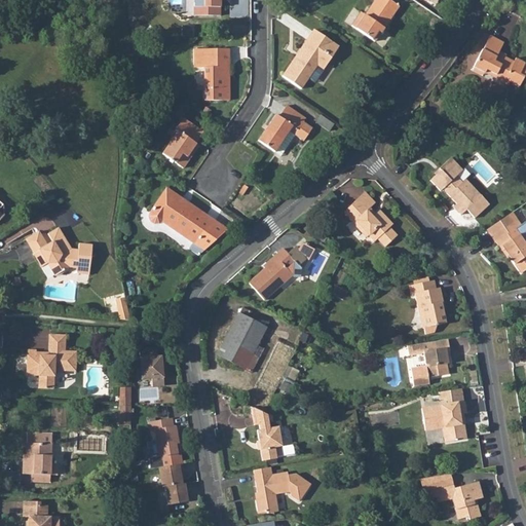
[(194,0),(195,14),(220,14),(219,0),(194,0)]
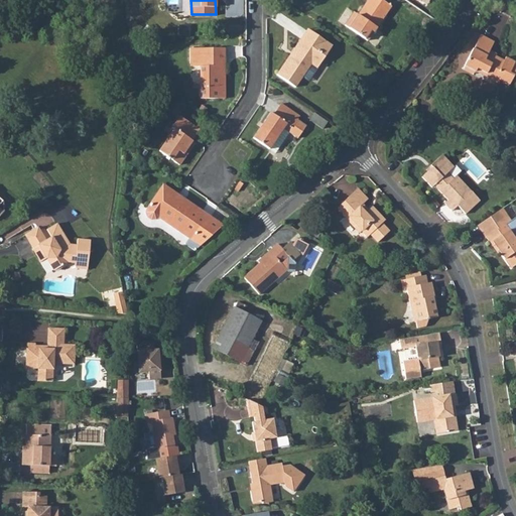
[(358,16),(349,29),(373,44),(396,10),(381,0),(375,0),(363,19),(358,16)]
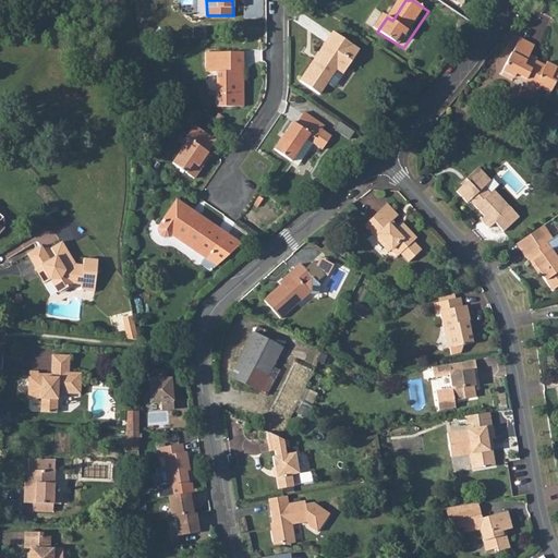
[(332,32),(314,60),(317,62),(336,34),(332,32)]
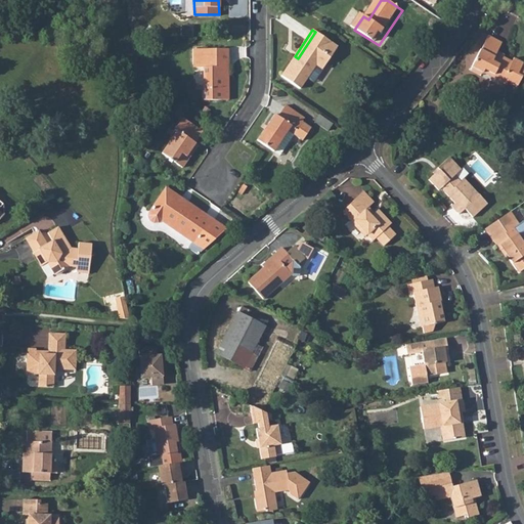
[(298,58),(295,56),(280,76),(301,89),(316,66),(322,70),(338,47),(315,32),(298,58)]
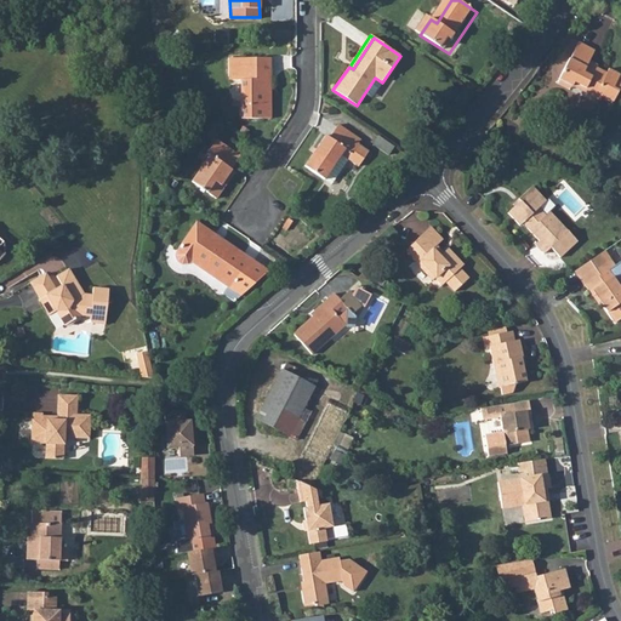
[(569,57),(559,78),(600,98),(602,97),(611,103),(620,84),(620,77),(620,75),(619,74),(608,67),(605,72),(587,63),(594,49),(579,41),(570,57),(569,57)]
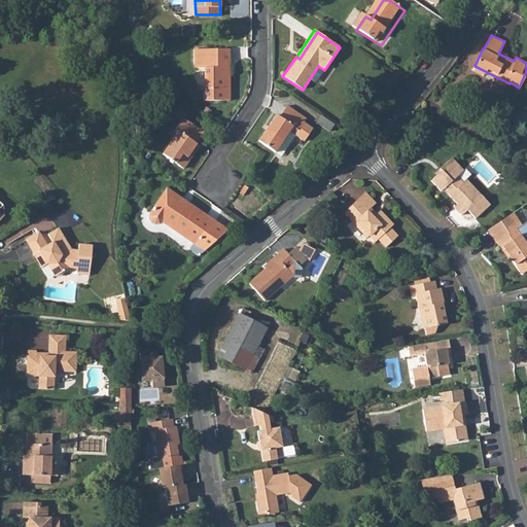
[(230,48),(194,49),(195,64),(197,67),(206,67),(206,101),(230,100),(230,48)]
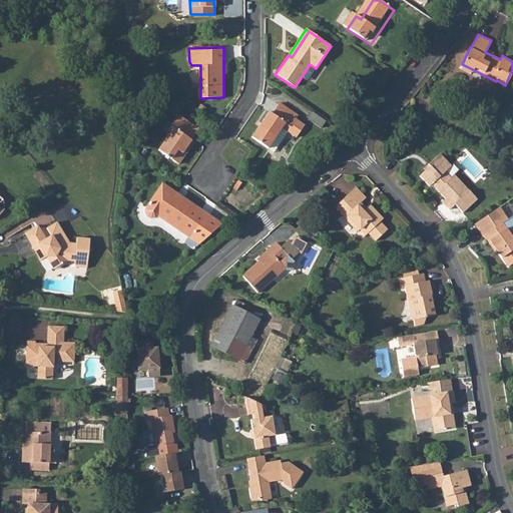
[(251,138),(269,149),(282,128),(285,130),(296,137),(305,125),(297,120),(299,116),(280,103),(273,114),(269,112),(251,138)]
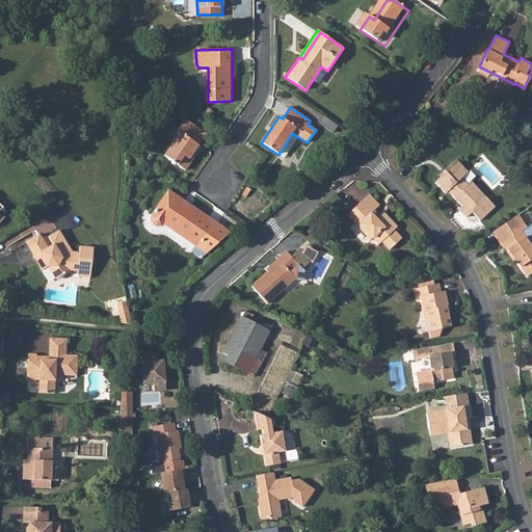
[(330,131),(336,124),(324,116),(319,124),(330,131)]
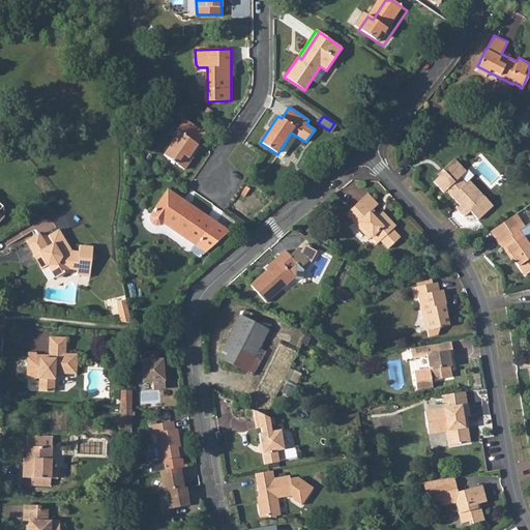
[(178,133),(164,155),(184,170),(200,146),(197,144),(204,134),(184,119),(176,131),(178,133)]
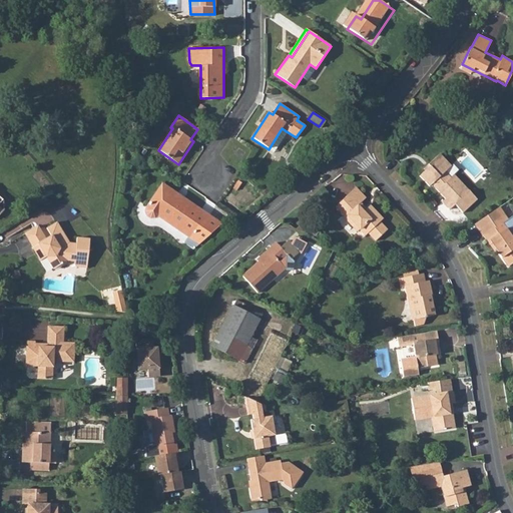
[(282,128),(269,149),(271,151),(285,130),(282,128)]
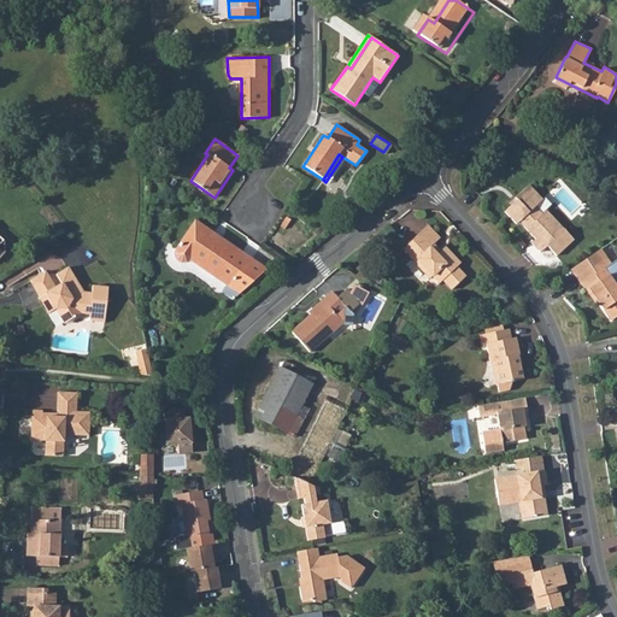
[(515,203),(507,209),(519,221),(523,218),(539,236),(534,240),(544,250),(550,244),(559,254),(576,239),(558,219),(550,210),(546,213),(538,205),(546,197),(532,182),(517,194),(522,199),(518,203),(515,203)]
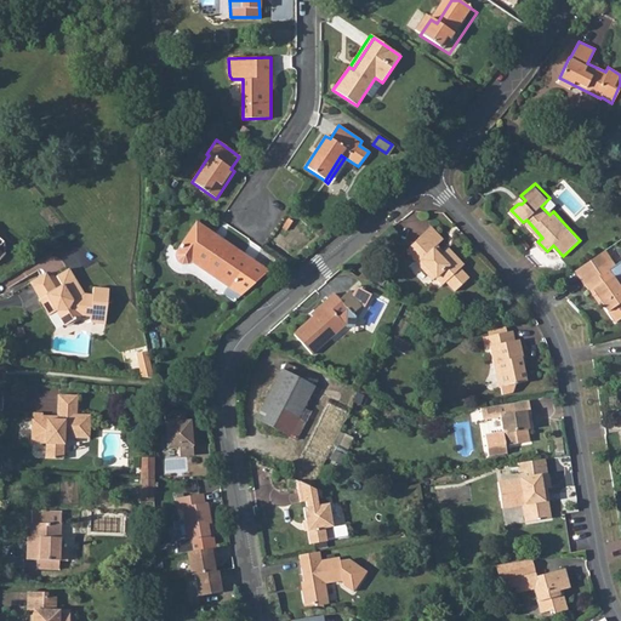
[(175,255),(174,257),(175,261),(176,265),(178,266),(181,267),(184,267),(187,266),(189,263),(215,280),(217,278),(237,291),(239,289),(244,292),(268,272),(256,263),(223,240),(220,246),(211,240),(215,234),(197,222),(175,255)]
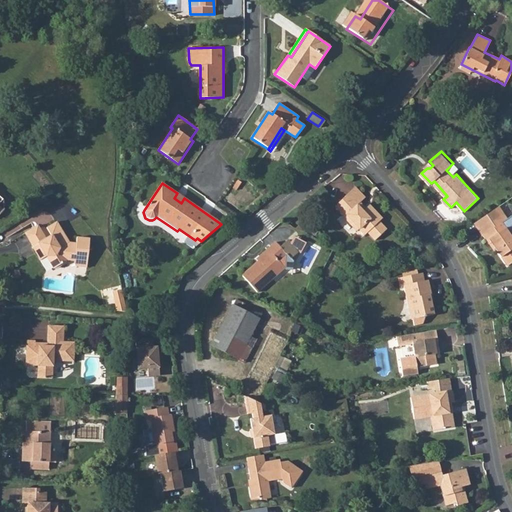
[(357,183),(336,201),(343,210),(341,211),(349,222),(353,218),(365,233),(368,230),(376,238),(388,226),(381,218),(384,216),(371,201),(363,208),(358,202),(366,194),(357,183)]
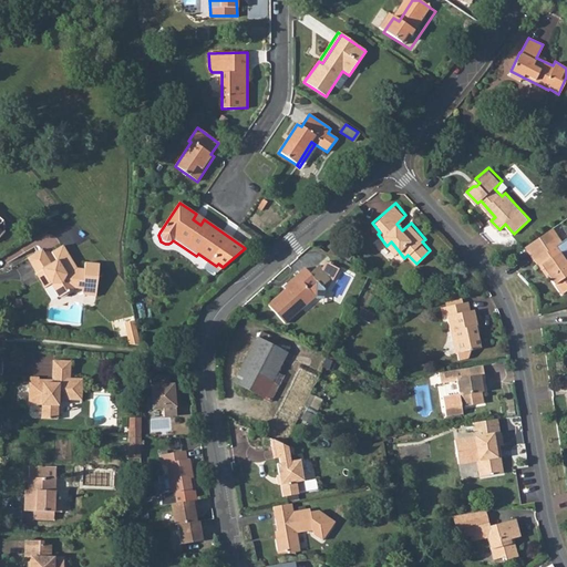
[(549,230),(538,237),(542,243),(553,235),(549,230)]
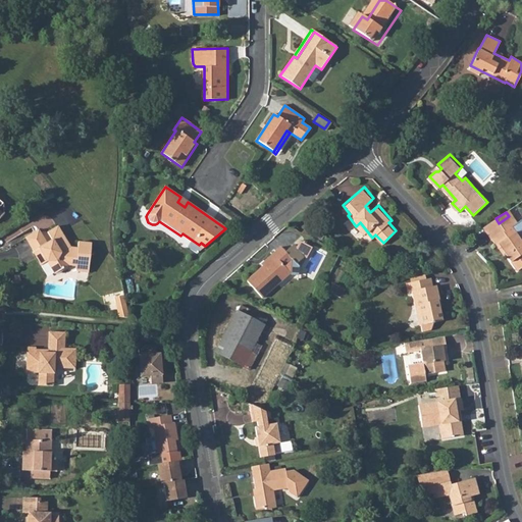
[(492,239),(499,248),(502,246),(506,253),(517,268),(521,264),(521,240),(520,238),(521,237),(521,221),(519,224),(517,221),(515,222),(511,215),(509,216),(499,223),(497,225),(502,231),(492,239)]
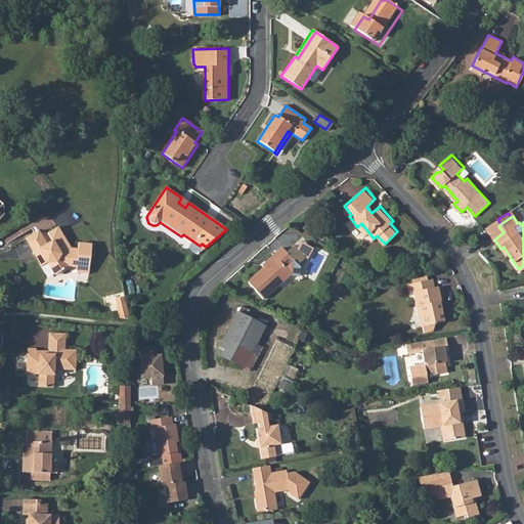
[(37,230),(25,237),(32,252),(40,265),(45,262),(52,274),(67,266),(74,267),(74,270),(77,272),(87,273),(90,244),(78,242),(76,252),(66,250),(69,248),(56,226),(47,232),(53,244),(47,247),(37,230)]
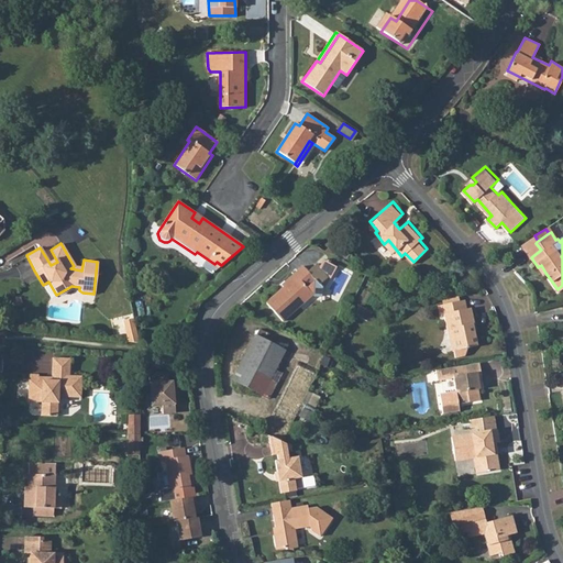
[(324,257),(320,265),(328,274),(331,276),(338,265),(324,257)]
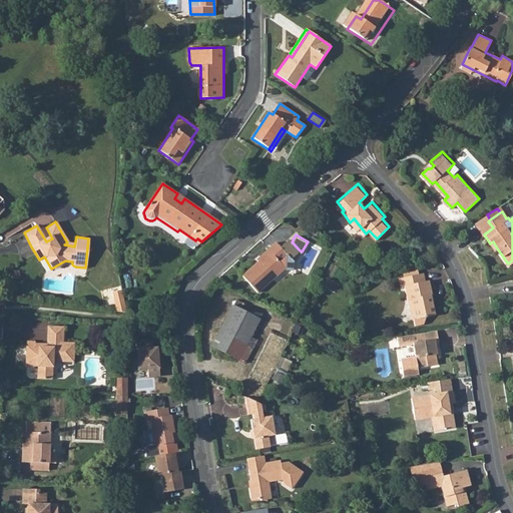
[(197,238),(195,240),(188,235),(183,243),(193,249),(201,241),(197,238)]
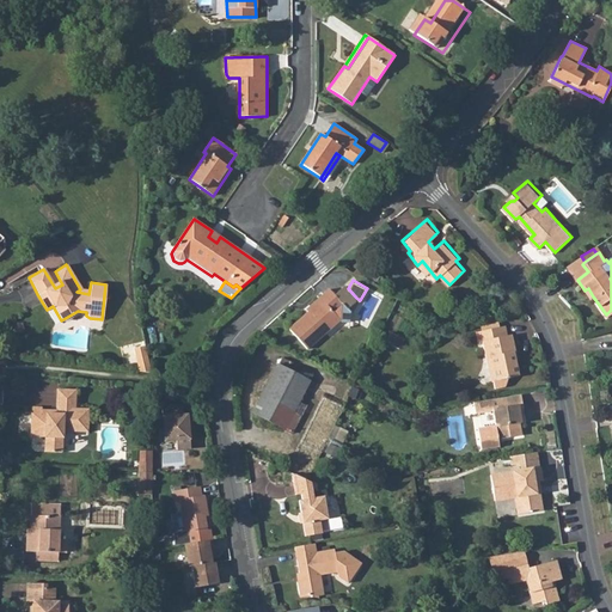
[(289,325),(308,347),(341,318),(342,319),(350,320),(352,310),(348,307),(357,299),(356,298),(348,288),(347,286),(344,283),(335,292),(330,287),(320,295),(322,298),(289,325)]
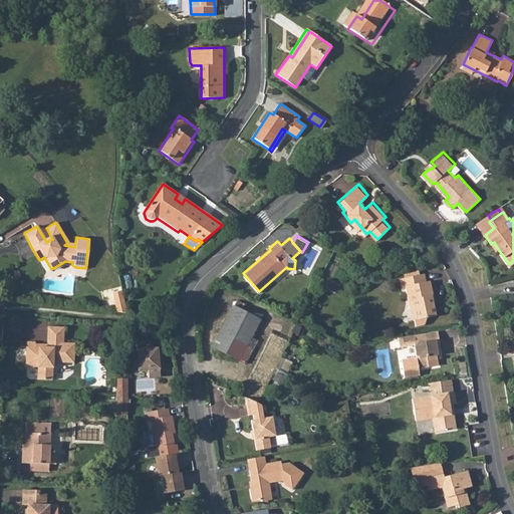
[(406,278),(421,275),(419,265),(404,268),(406,278)]
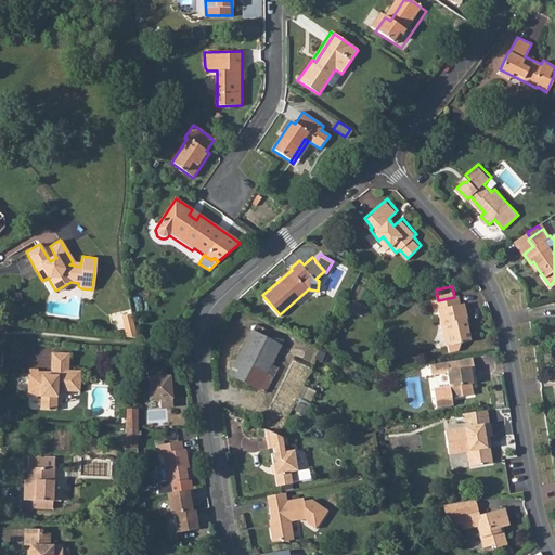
[(438,300),(433,301),(435,310),(438,309),(443,334),(448,333),(450,341),(447,344),(449,352),(457,351),(462,343),(470,339),(465,319),(468,318),(465,304),(462,305),(460,296),(454,297),(438,300)]
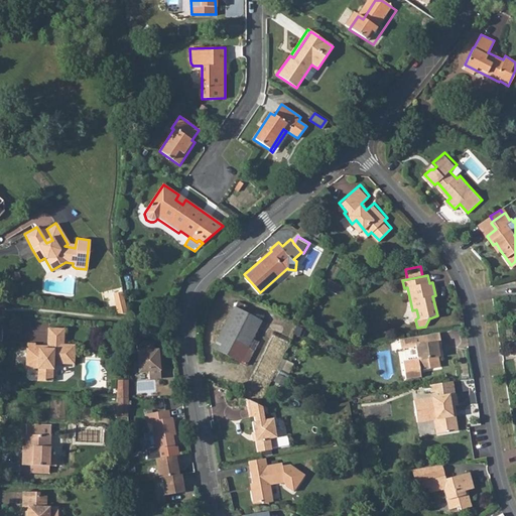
[(342,283),(333,278),(328,286),(338,291),(342,283)]
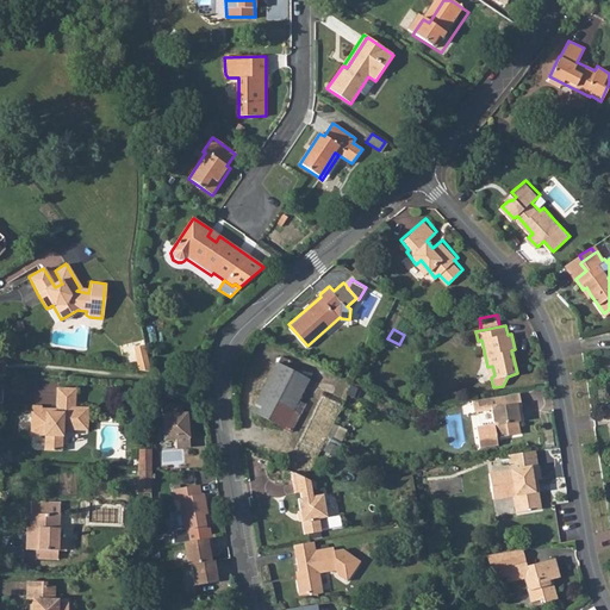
[(144,343),(132,346),(137,371),(150,372),(150,369),(144,343)]
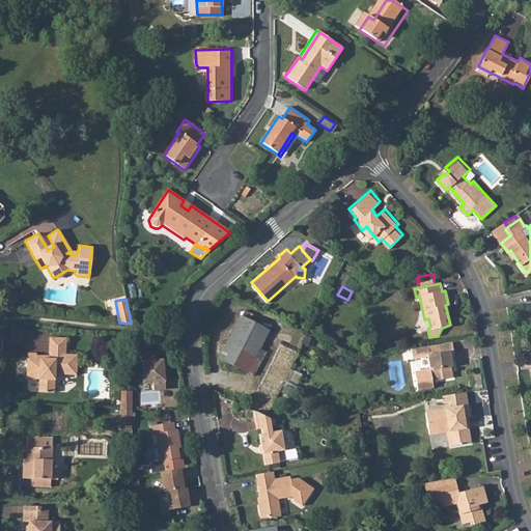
[(242,315),(220,357),(247,371),(269,329),(242,315)]
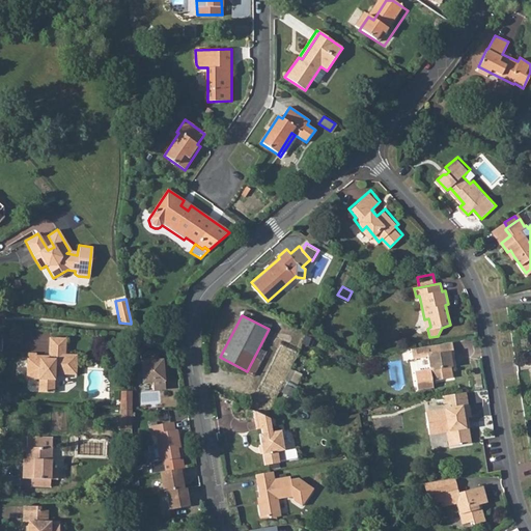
[(35,358),(35,355),(28,354),(27,359),(26,359),(25,375),(29,379),(38,380),(38,391),(53,391),(54,373),(75,374),(76,354),(64,353),(65,337),(49,337),(49,356),(48,359),(35,358)]
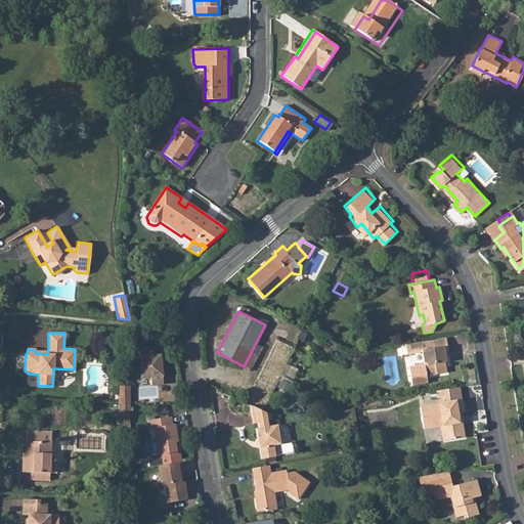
[(422,339),(407,341),(409,351),(425,349),(427,361),(411,363),(415,382),(430,379),(429,374),(448,370),(446,358),(449,358),(447,350),(448,350),(447,342),(449,341),(448,335),(423,339),(422,339)]
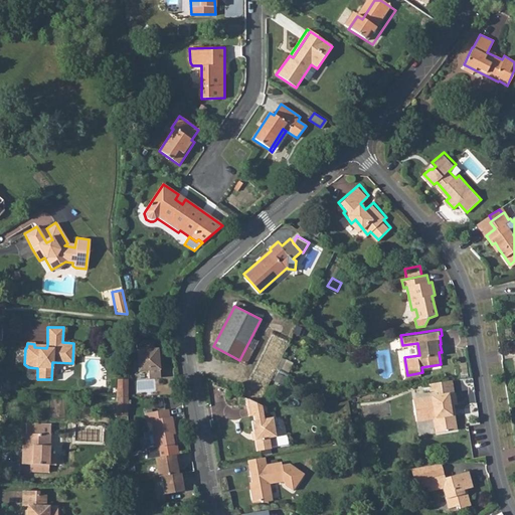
[(135,339),(138,371),(147,370),(148,378),(160,377),(158,358),(161,358),(160,348),(154,349),(153,341),(135,339)]
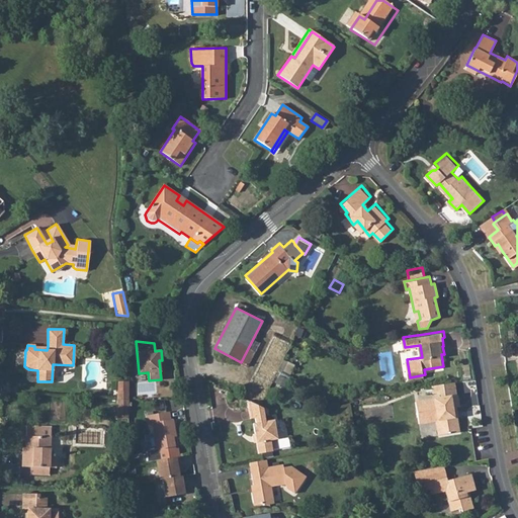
[(116,381),(115,399),(127,400),(127,396),(127,385),(127,382),(116,381)]
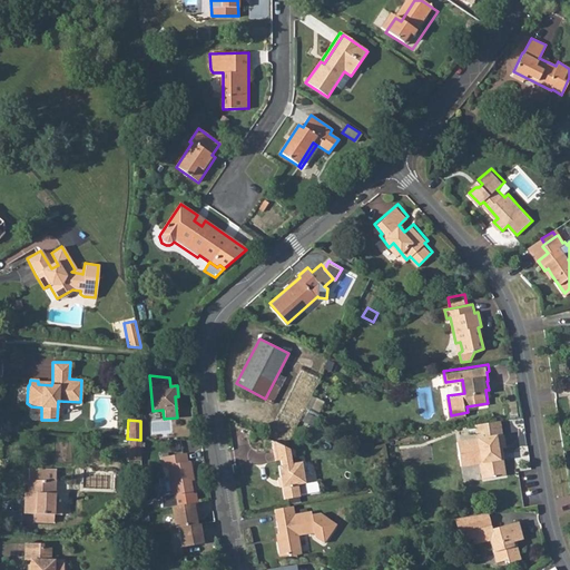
[(499,421),(474,425),(475,434),(484,433),(485,440),(458,444),(460,469),(479,467),(481,482),(503,479),(501,463),(503,462),(502,451),(504,451),(503,438),(501,438),(499,421)]
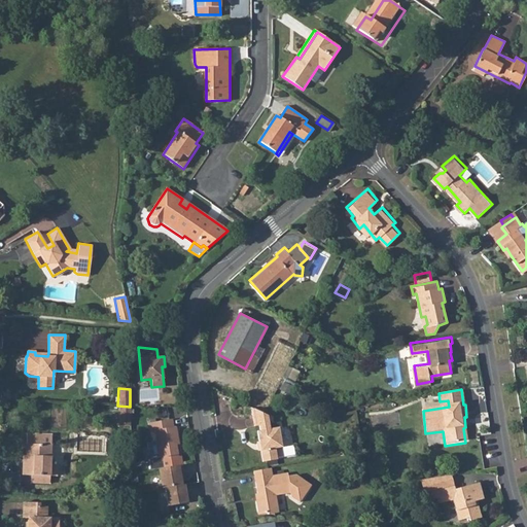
[(117,406),(116,425),(128,426),(130,407),(117,406)]
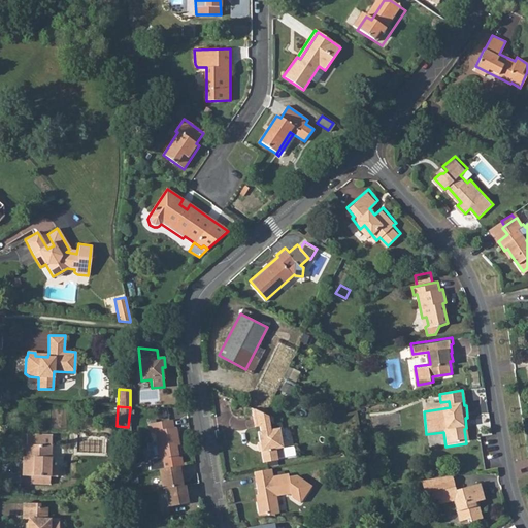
[(264,414),(254,408),(256,424),(260,423),(261,430),(259,431),(264,461),(278,459),(276,447),(285,446),(282,428),(272,429),(270,417),(264,414)]
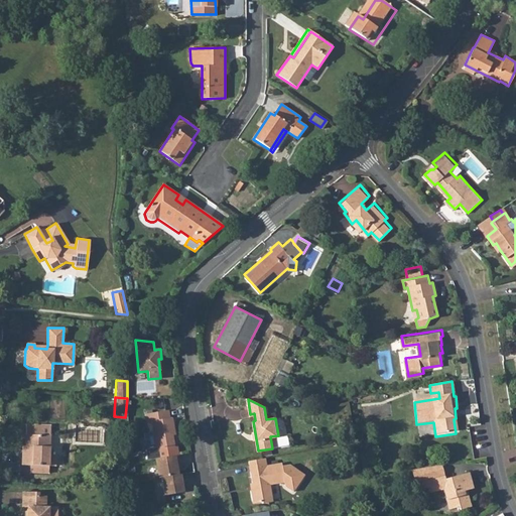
[(166,417),(165,410),(144,414),(145,422),(150,422),(154,445),(143,448),(145,460),(176,454),(174,444),(172,445),(170,435),(172,435),(169,417),(166,417)]
